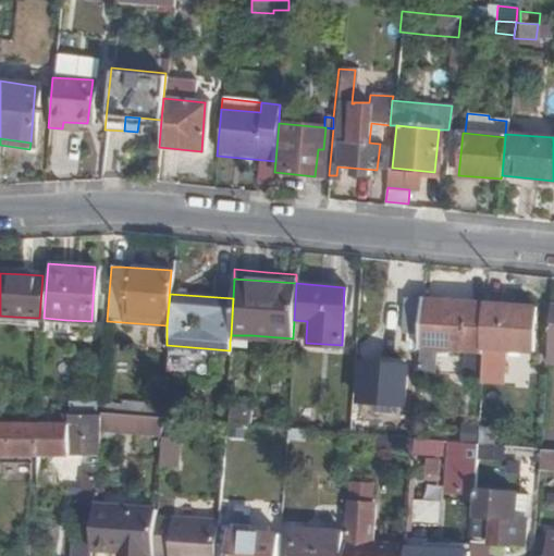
[(420,332),(423,298),(407,297),(404,330),(420,332)]
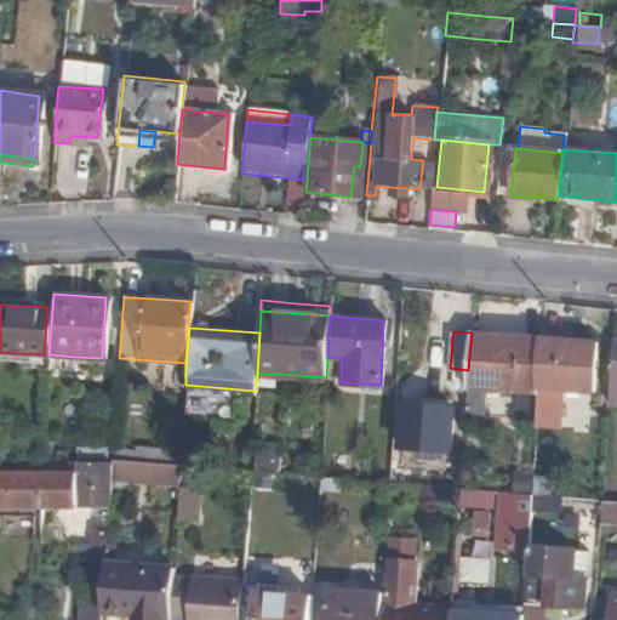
[(538,388),(542,339),(472,333),(468,370),(467,388),(538,392),(538,388)]
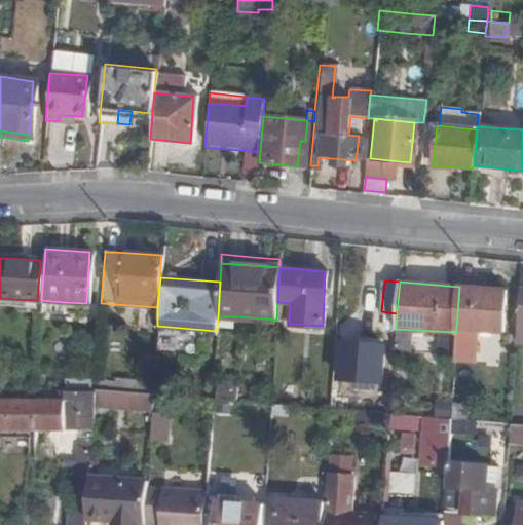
[(506,290),(459,287),(456,329),(502,331),(506,290)]
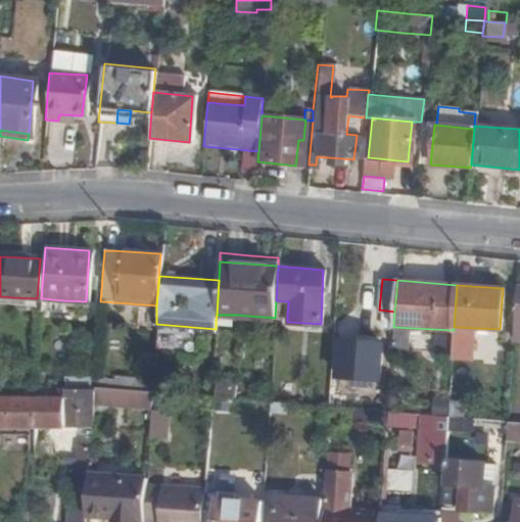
[(14,297),(0,296),(0,304),(20,306),(20,311),(37,311),(37,298),(14,297)]
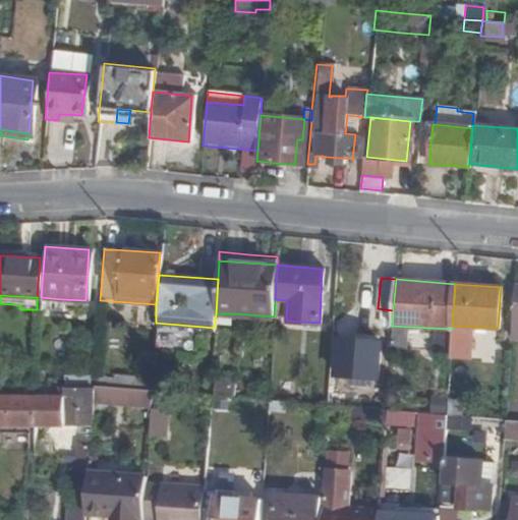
[(62,299),(41,297),(41,310),(61,311),(62,299)]
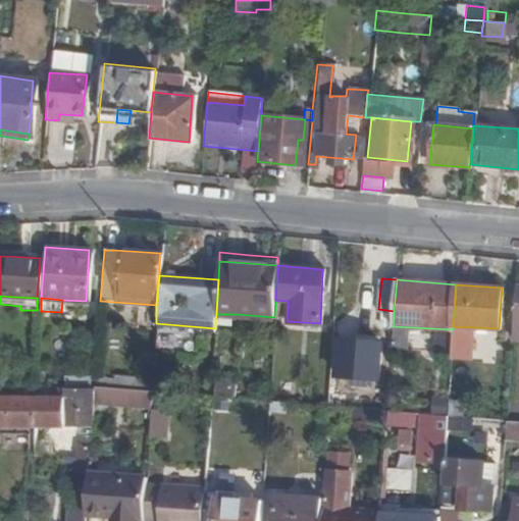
[(275,300),(274,316),(287,316),(288,301),(275,300)]
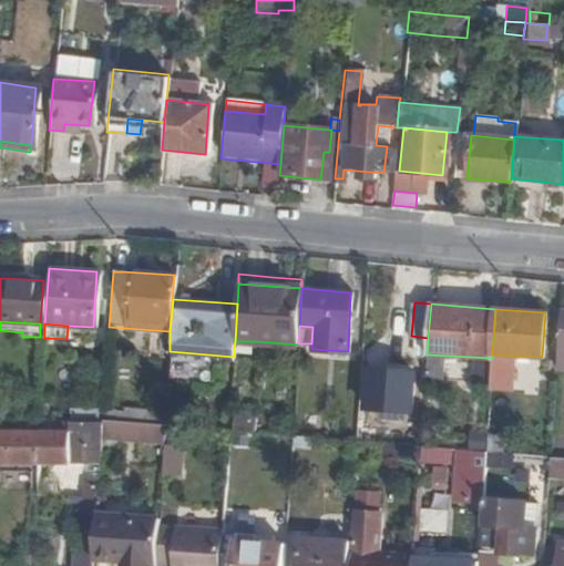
[(198,377),(201,354),(172,353),(171,374),(198,377)]
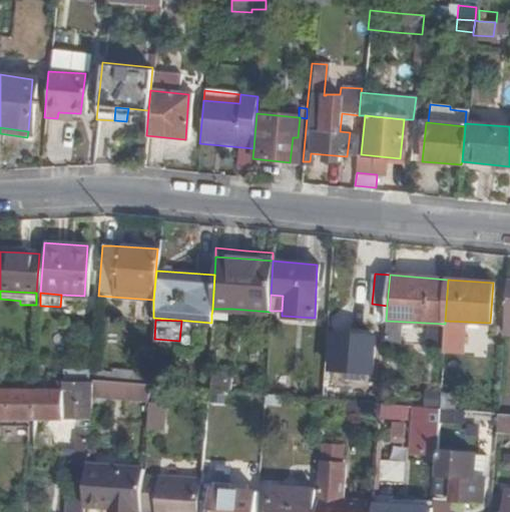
[(371,372),(373,336),(332,333),(329,368),(371,372)]
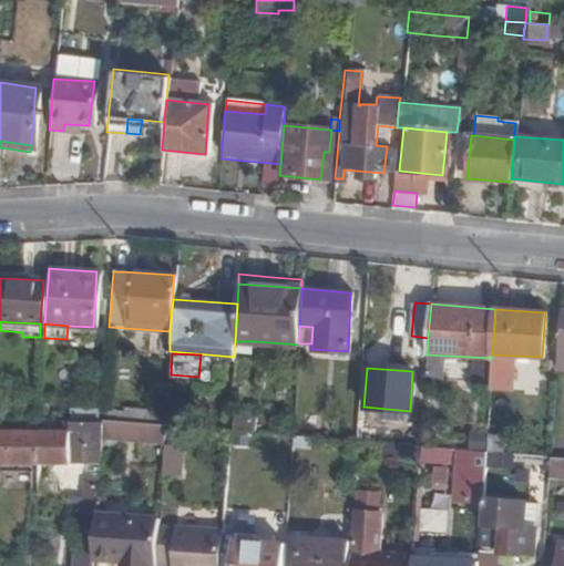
[(74,409),(74,420),(99,420),(99,409),(74,409)]
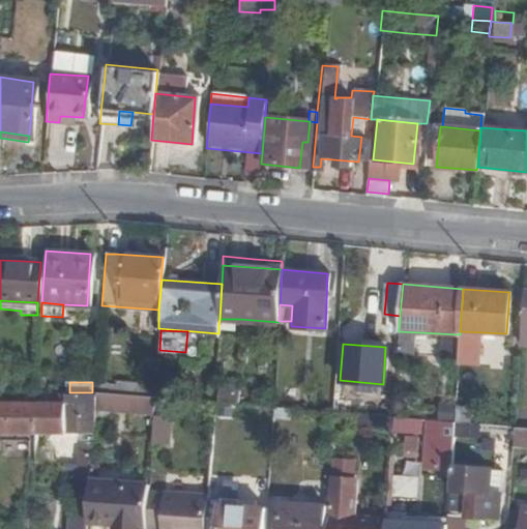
[(127,395),(153,398),(154,385),(127,383),(127,395)]
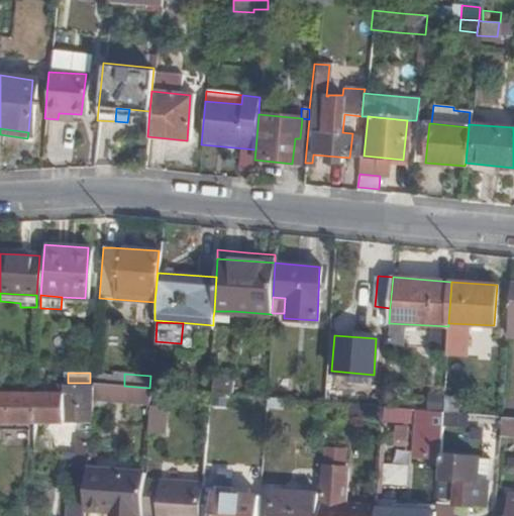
[(212,390),(232,392),(232,380),(213,378),(212,390)]
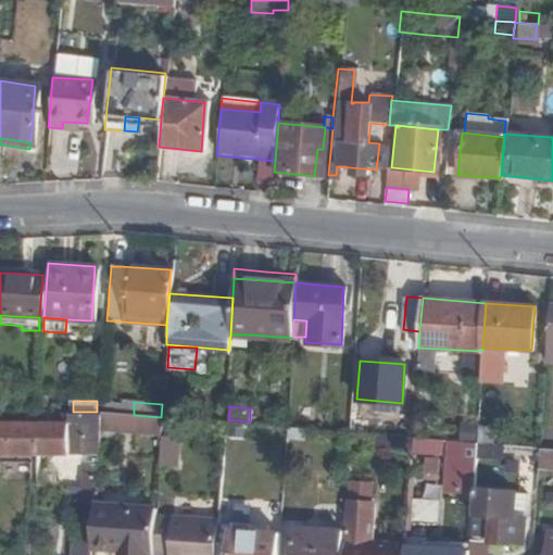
[(394,427),(396,411),(373,408),(372,425),(394,427)]
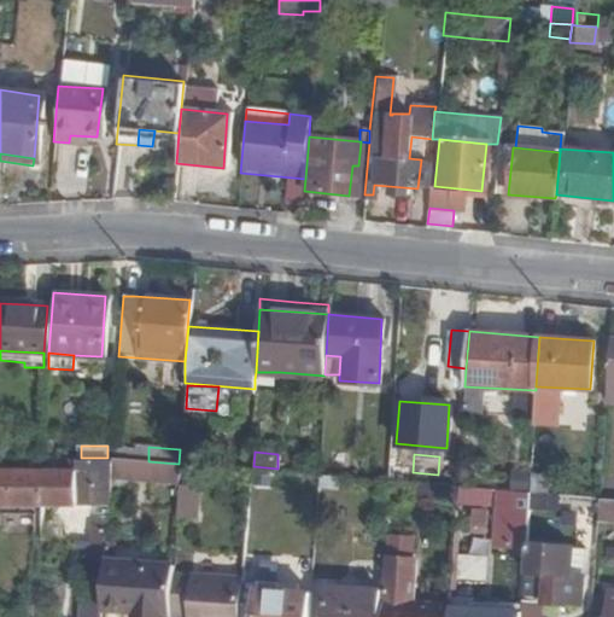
[(0,502),(39,504),(41,471),(41,457),(0,455),(0,502)]
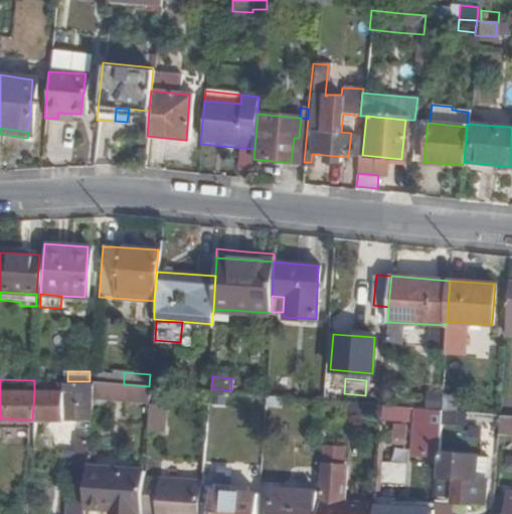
[(34,392),(32,419),(90,420),(91,406),(92,392),(93,381),(90,381),(67,381),(34,380),(34,392)]
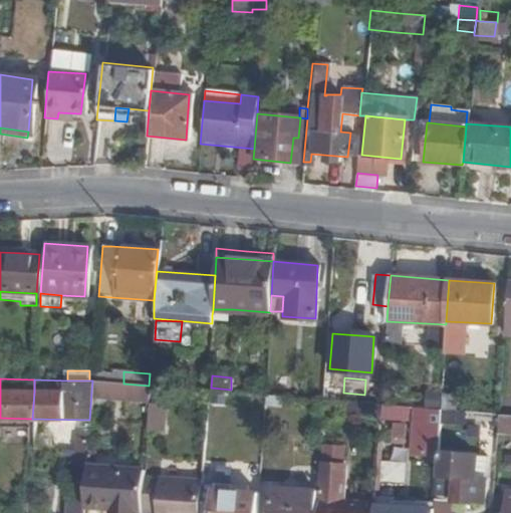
[(148,403),(149,386),(123,383),(92,380),(91,392),(90,406),(104,406),(105,400),(130,402),(129,425),(147,426),(148,403)]
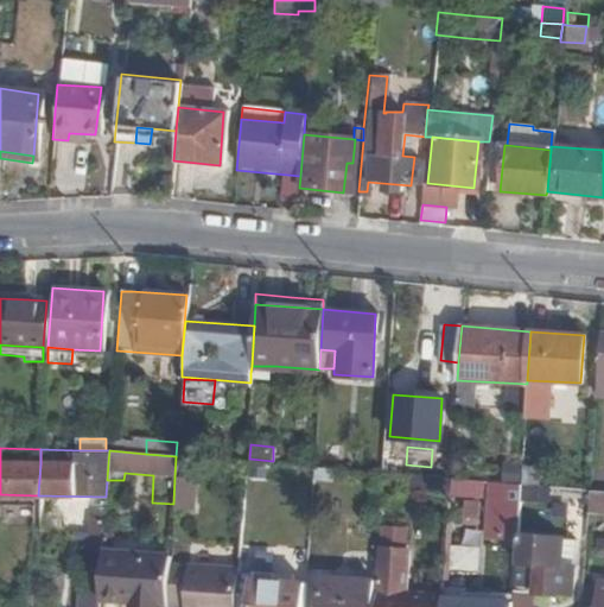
[(266,470),(267,463),(245,462),(243,476),(259,478),(259,470),(266,470)]
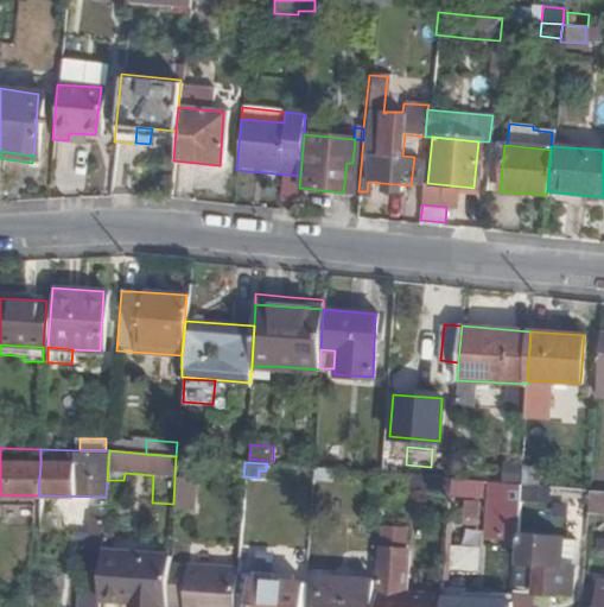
[(196,478),(175,476),(173,504),(172,509),(194,511),(196,478)]
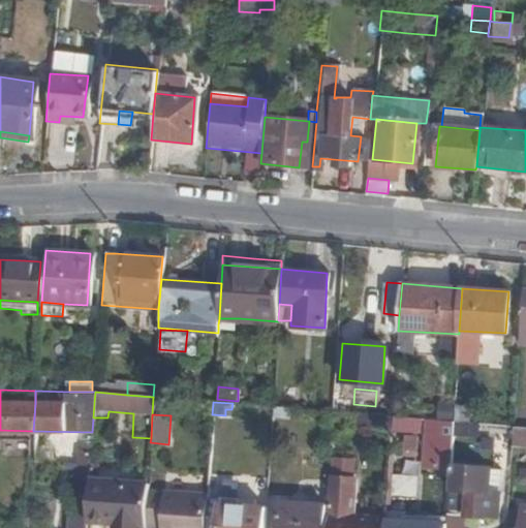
[(451,443),(453,422),(426,418),(425,441),(451,443)]
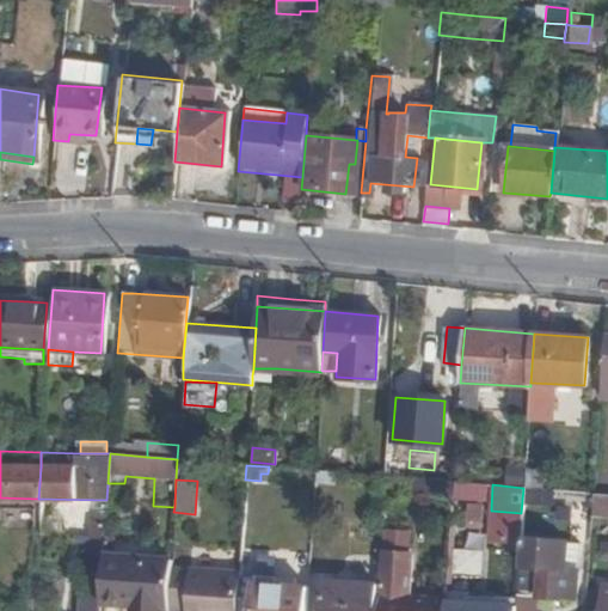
[(593,494),(591,508),(607,509),(607,495),(593,494)]
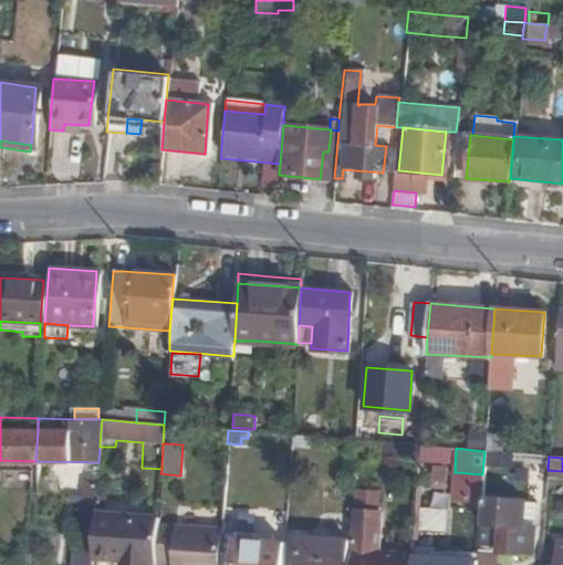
[(72,564),(91,564),(92,556),(95,512),(97,480),(84,479),(81,519),(75,519),(72,564)]
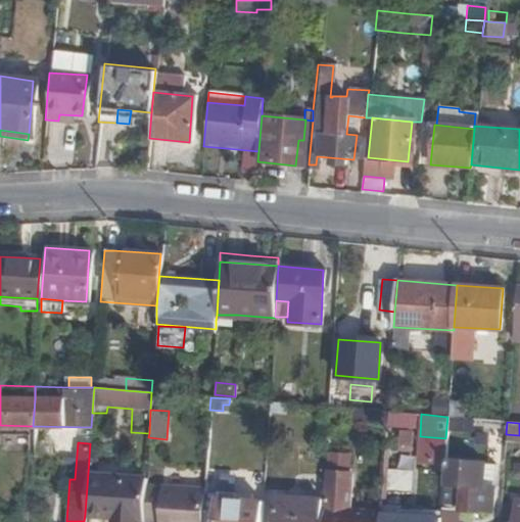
[(444,448),(419,447),(419,460),(444,462),(444,461),(444,460),(444,448)]
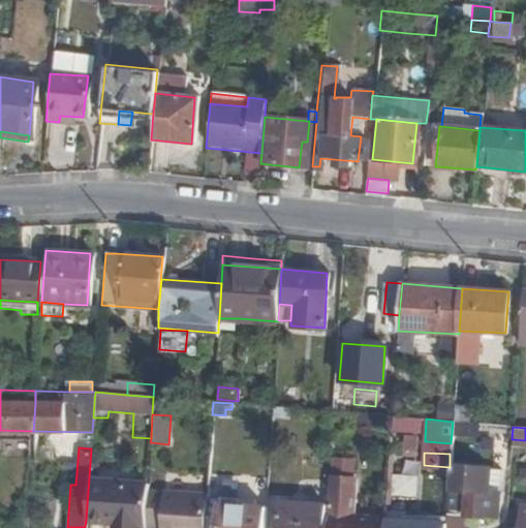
[(501,469),(450,466),(450,467),(446,514),(498,517),(501,469)]
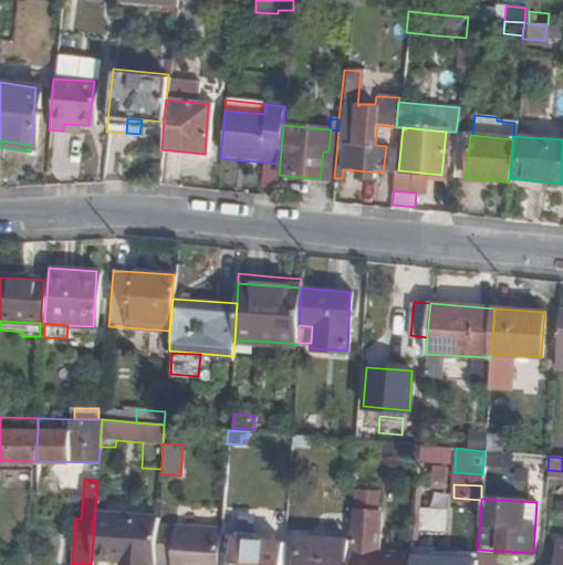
[(419,505),(419,529),(448,529),(448,505),(419,505)]
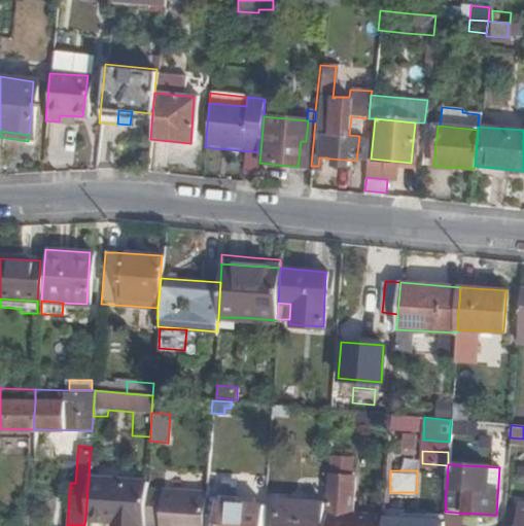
[(325,525),(382,525),(384,515),(350,512),(351,476),(329,475),(325,525)]
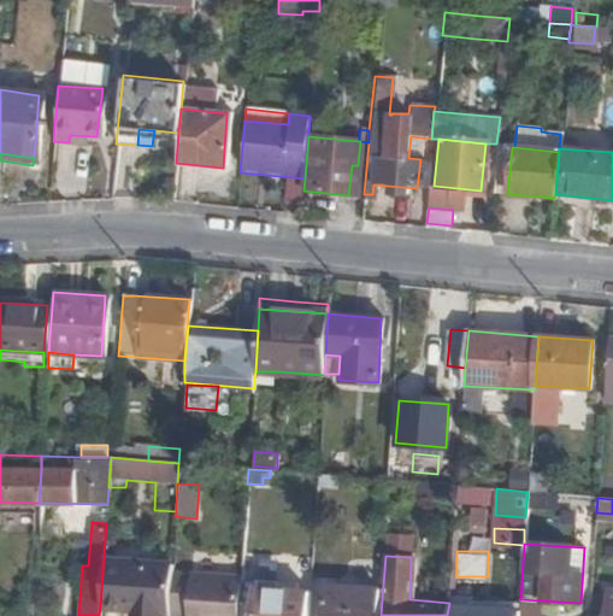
[(104,558),(100,606),(125,608),(169,611),(172,570),(172,562),(104,558)]
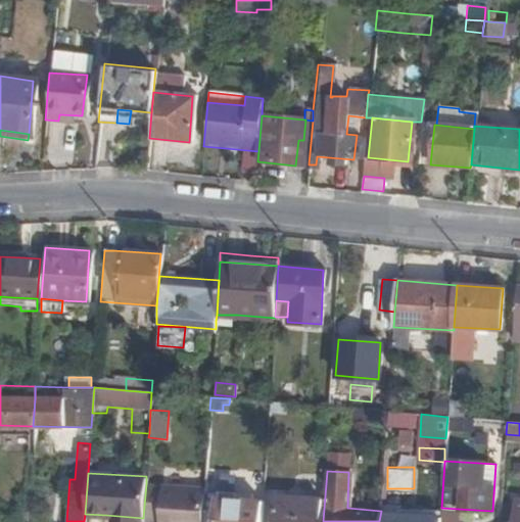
[(143,518),(143,520),(158,521),(157,521),(201,521),(204,493),(204,488),(152,484),(146,483),(143,518)]
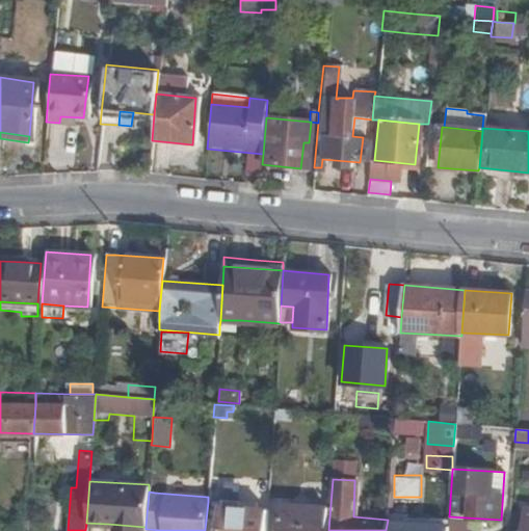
[(205,530),(264,530),(266,510),(254,510),(255,503),(220,501),(221,503),(208,502),(205,530)]
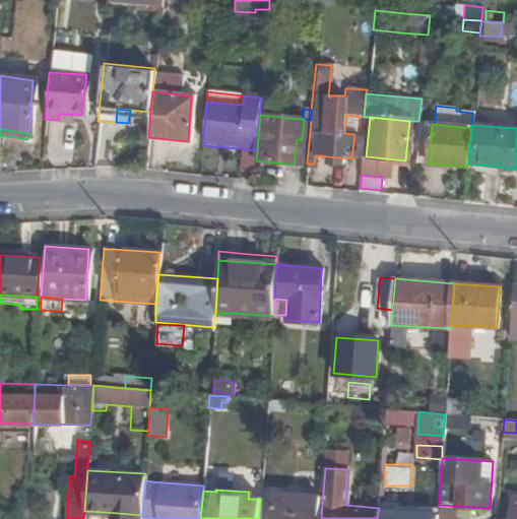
[(317,518),(320,495),(273,493),(271,518),(317,518)]
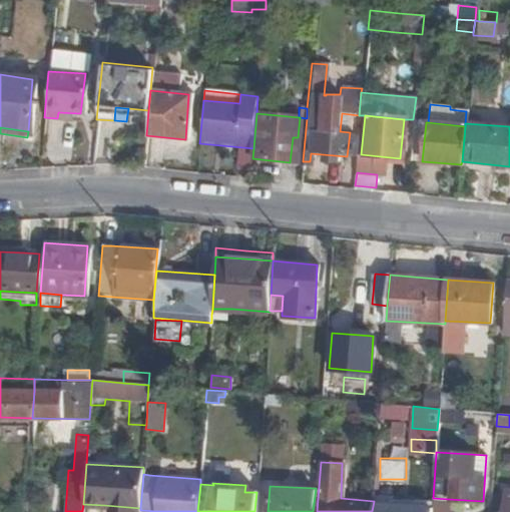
[(509,511),(509,487),(502,487),(500,511),(509,511)]
